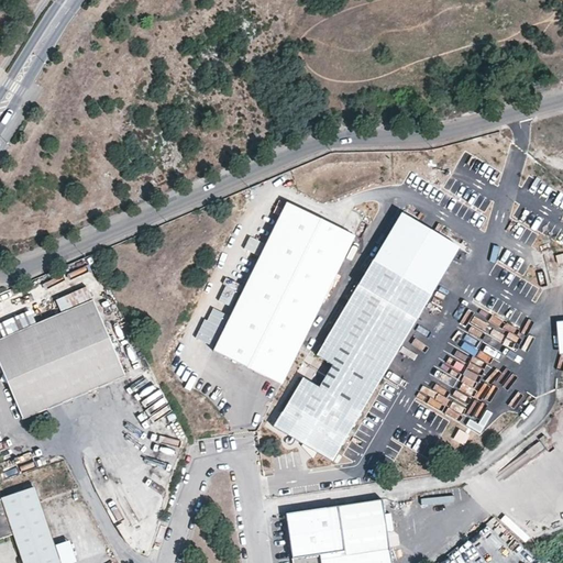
[(288,203),(214,345),(279,376),(355,234),(288,203)]
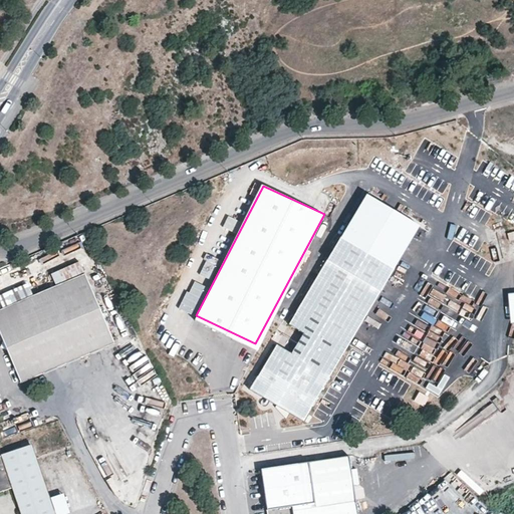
[(367,194),(312,284),(290,323),(250,389),(303,420),(311,405),(346,344),(420,224),(367,194)]
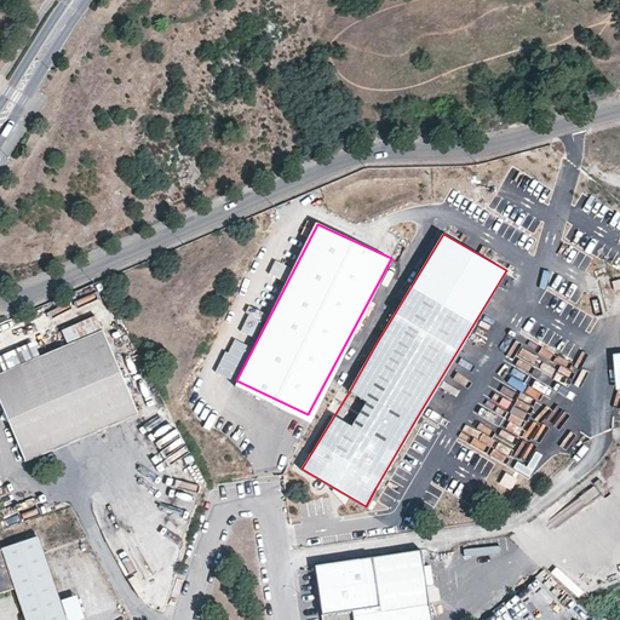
[(240,331),(252,336),(262,311),(250,306),(240,331)]
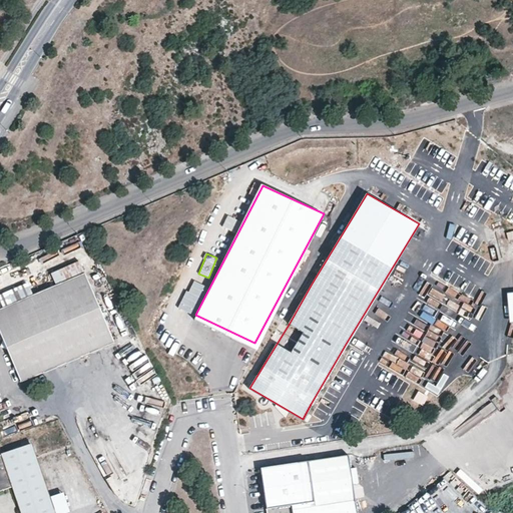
[(0,309),(0,332),(21,383),(115,343),(81,262),(51,275),(56,286),(0,309)]
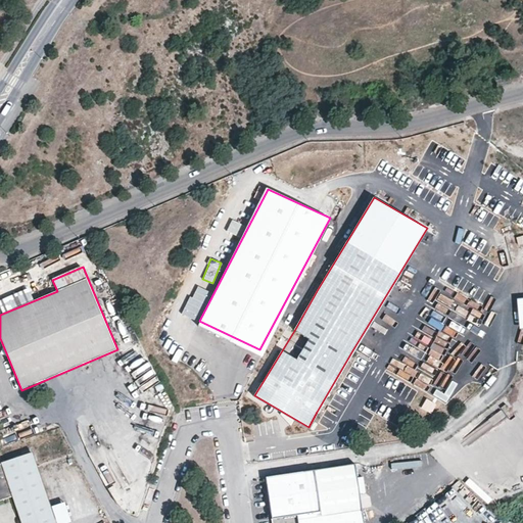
[(415,374),(419,365),(405,358),(400,368),(415,374)]
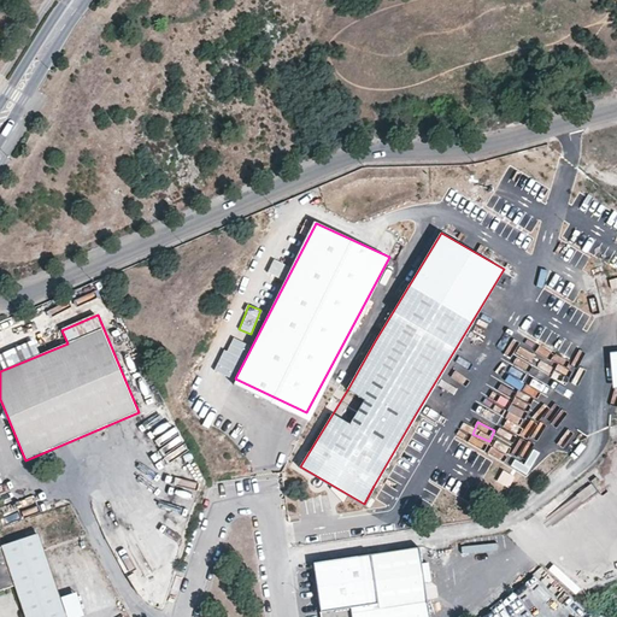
[(527,435),(493,469),(513,489),(548,457),(527,435)]
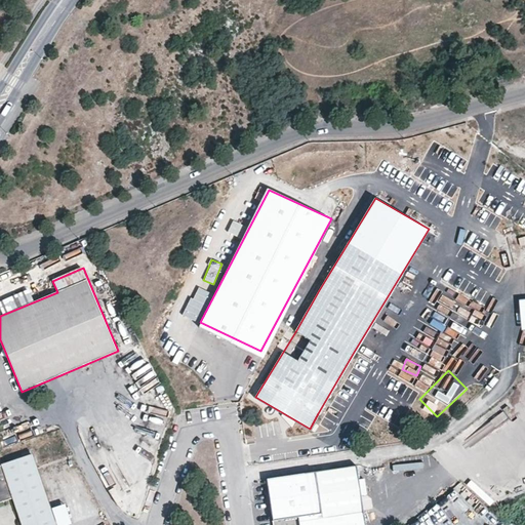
[(0,463),(11,497),(21,524),(54,524),(31,454),(0,463)]
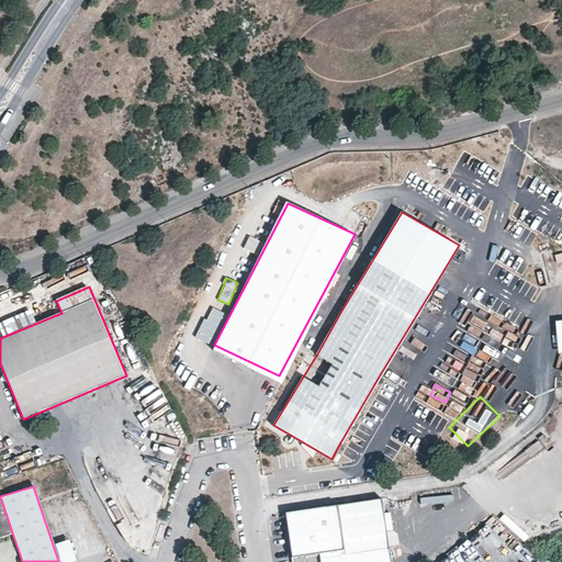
[(0,537),(12,532),(0,496),(0,537)]
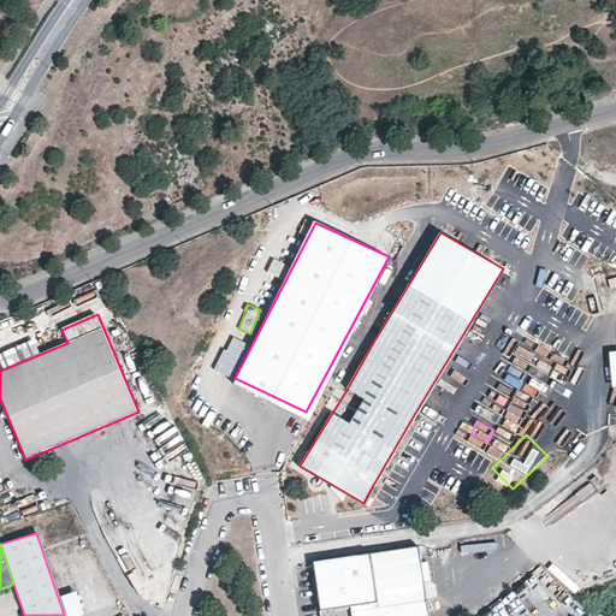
[(427,615),(418,545),(312,561),(320,615),(427,615)]
